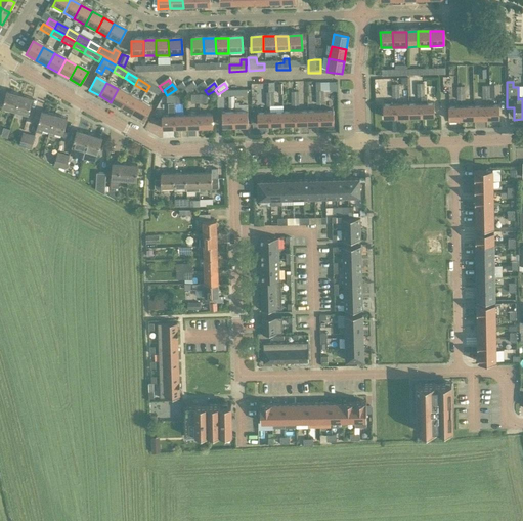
[(185,89),(183,91),(186,95),(193,90),(195,89),(192,84),(185,89)]
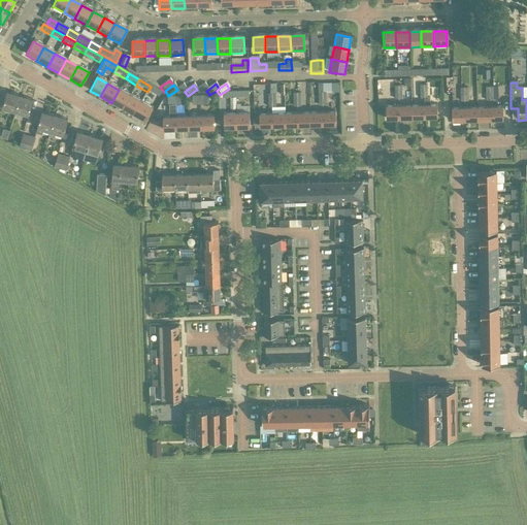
[(204,85),(197,90),(195,91),(198,96),(206,91),(208,90),(204,85)]
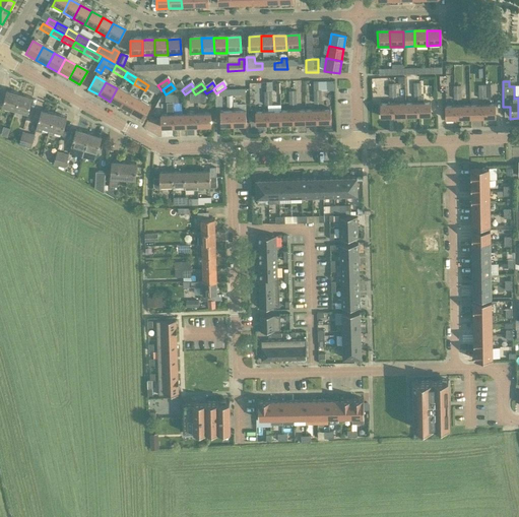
[(266,92),(266,83),(250,84),(250,100),(261,99),(261,92),(266,92)]
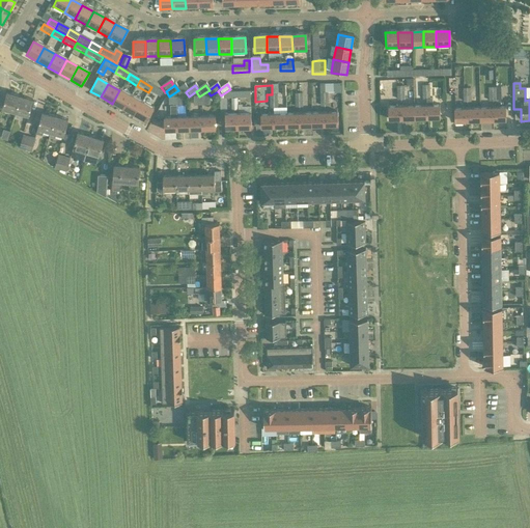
[(184,86),(178,90),(175,92),(178,98),(188,90),(184,86)]
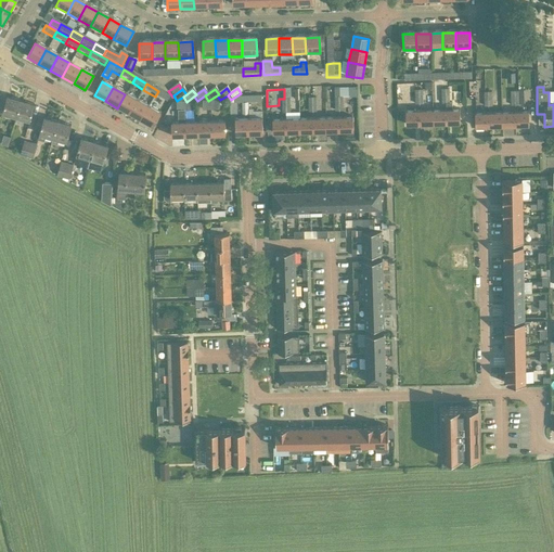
[(448,90),(445,90),(445,105),(445,112),(446,126),(459,126),(459,112),(451,112),(451,105),(449,105),(448,90)]
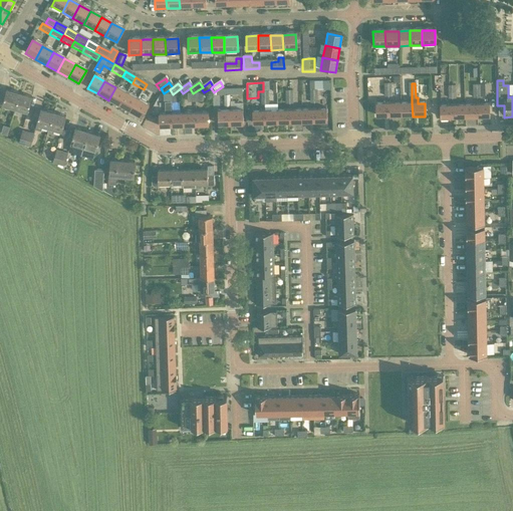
[(147,84),(144,89),(154,95),(158,90),(147,84)]
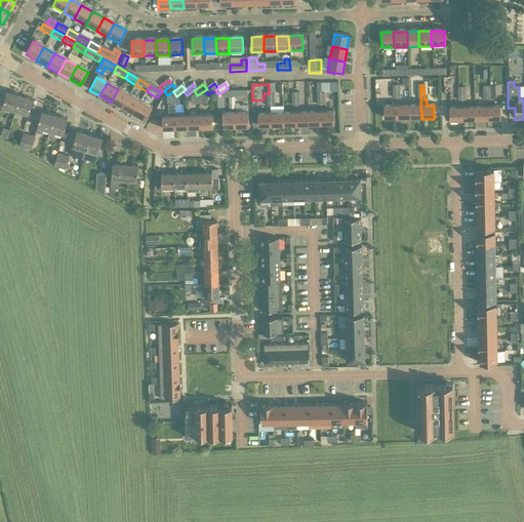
[(111,103),(121,108),(128,95),(118,89),(111,103)]
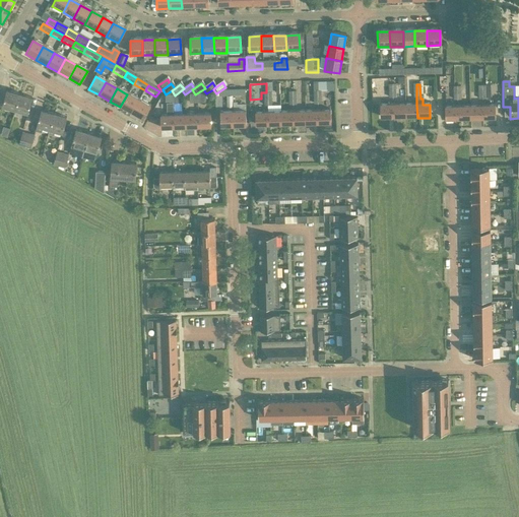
[(232,98),(232,91),(222,91),(219,92),(219,94),(213,94),(214,115),(218,115),(218,99),(219,99),(232,98)]
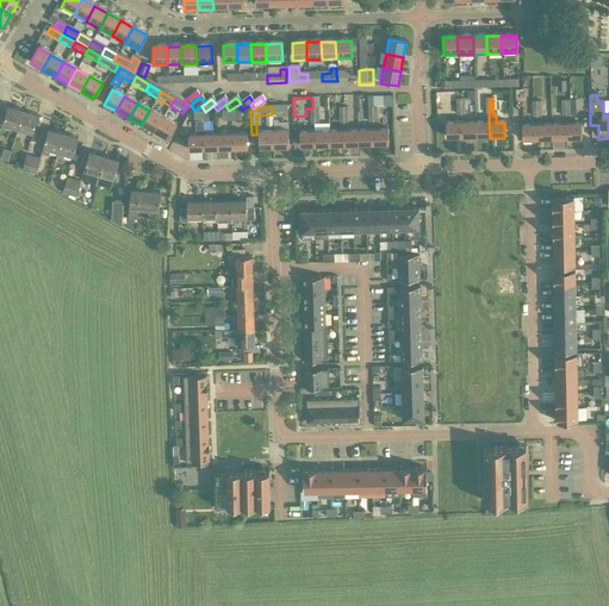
[(1,126),(17,131),(22,113),(7,110),(1,126)]
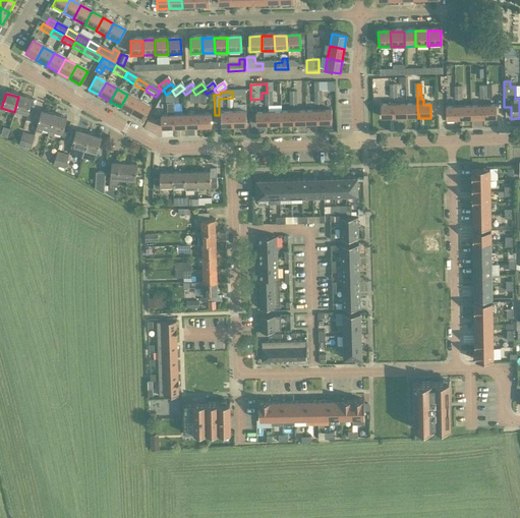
[(120,107),(131,114),(138,101),(127,95),(120,107)]
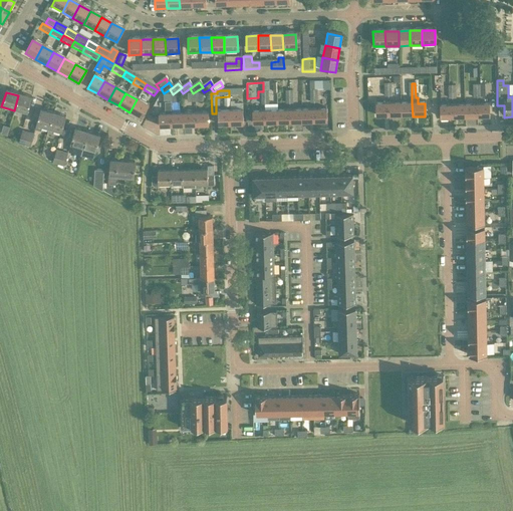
[(30,98),(18,95),(14,110),(26,113),(30,98)]
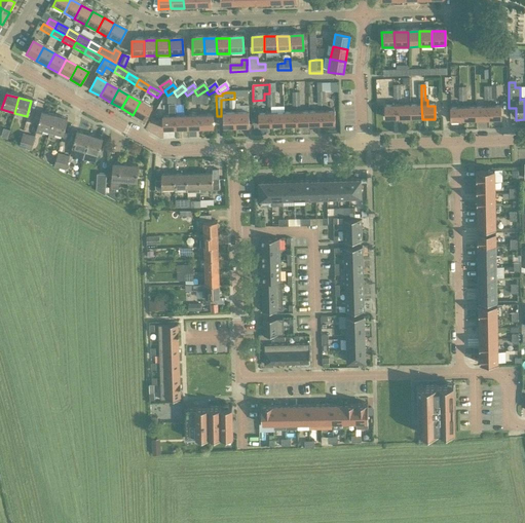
[(182,98),(174,99),(175,107),(182,107),(182,98)]
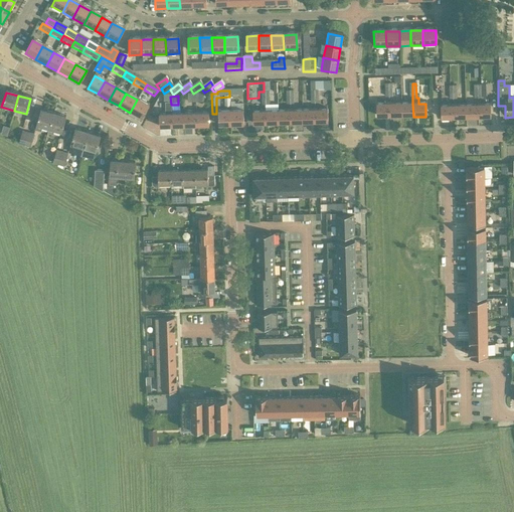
[(195,104),(195,96),(187,96),(187,105),(195,104)]
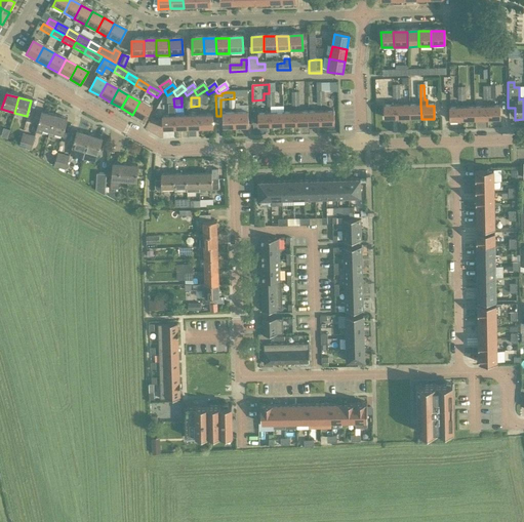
[(207,97),(199,97),(199,106),(207,106),(207,97)]
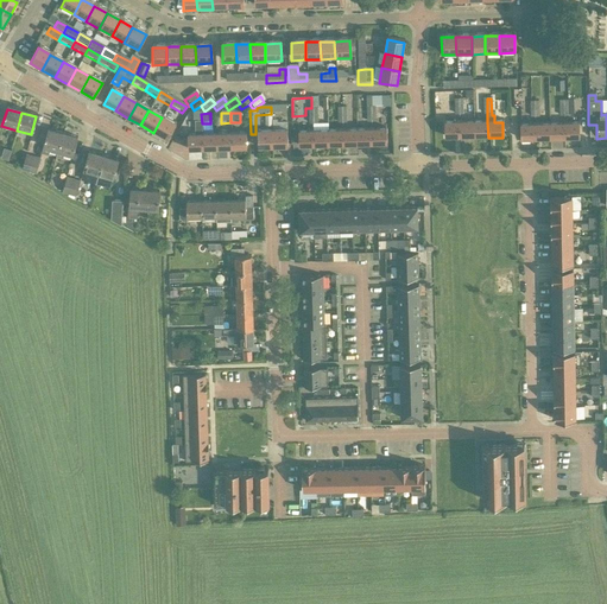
[(202,137),(202,124),(201,114),(188,114),(182,124),(194,124),(195,137),(187,137),(188,152),(202,151),(202,137)]
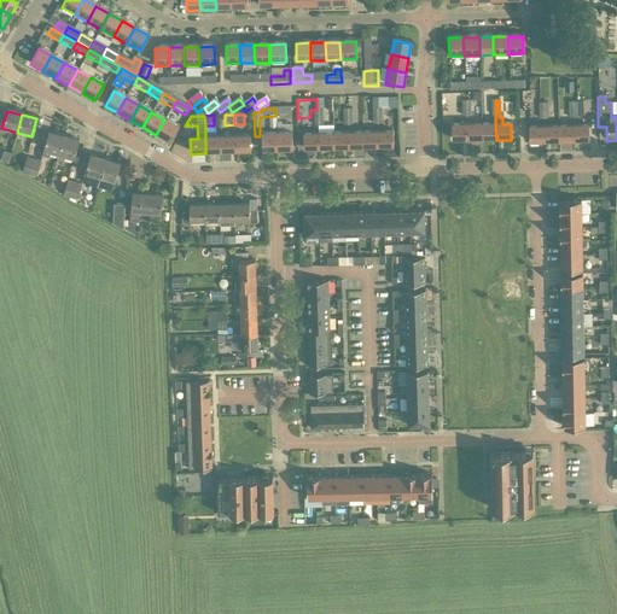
[(169,142),(173,138),(179,127),(164,120),(156,135),(169,142)]
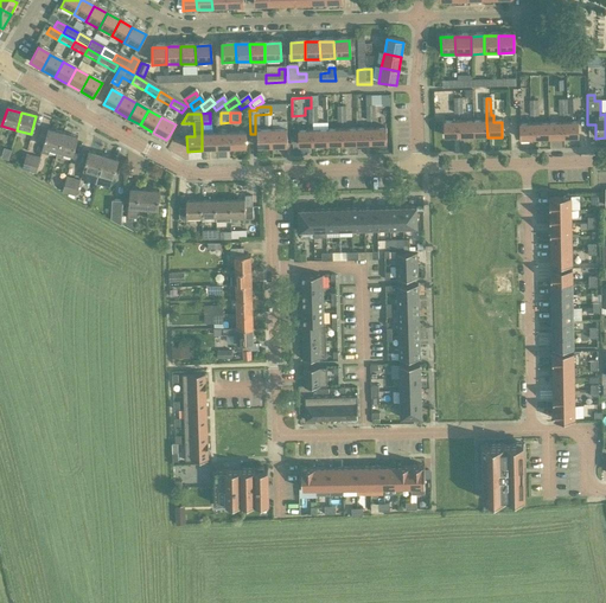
[(480,122),(472,123),(472,138),(488,138),(486,122),(480,122)]
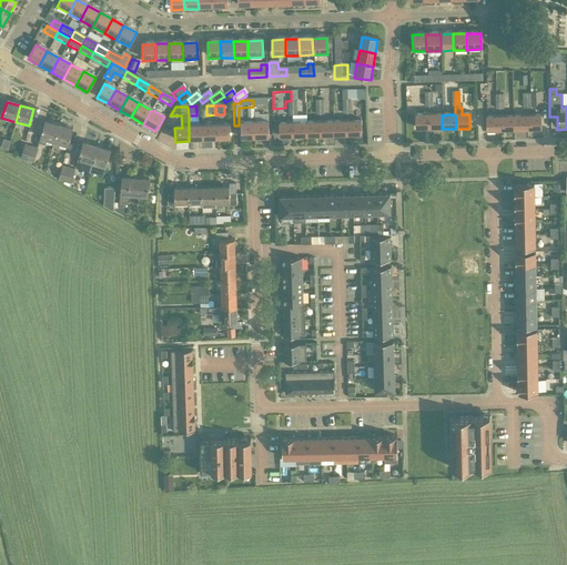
[(428,115),(414,117),(415,130),(428,130),(428,115)]
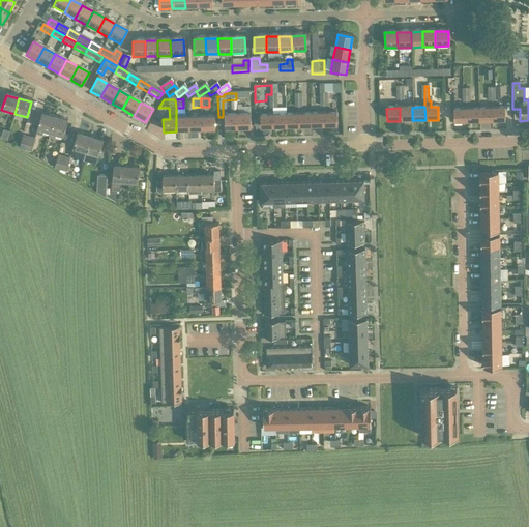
[(412,108),(400,108),(400,121),(412,120),(412,108)]
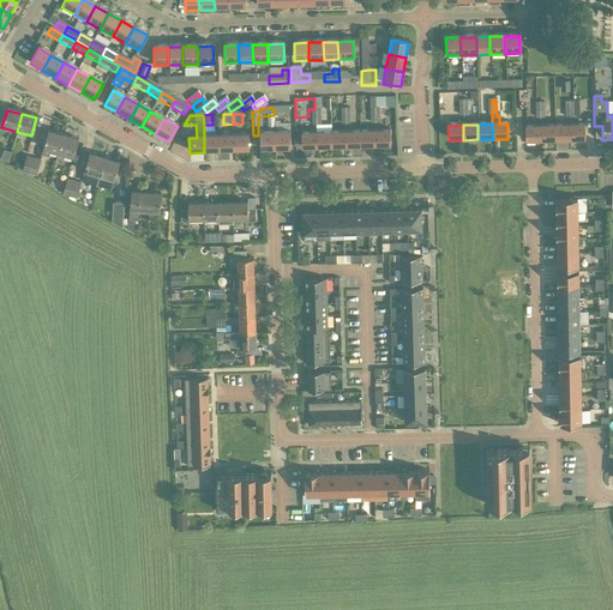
[(554,126),(540,127),(540,143),(554,142),(554,126)]
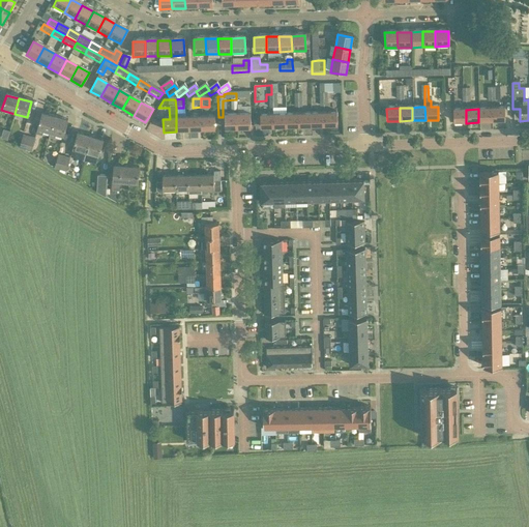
[(478,122),(492,122),(491,109),(478,109),(478,122)]
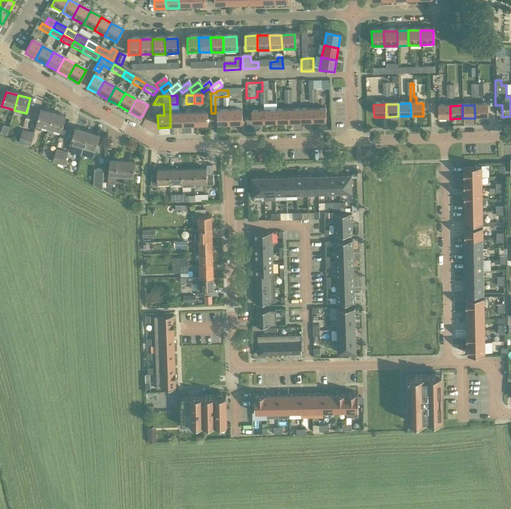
[(487,105),(474,105),(475,118),(487,118),(487,105)]
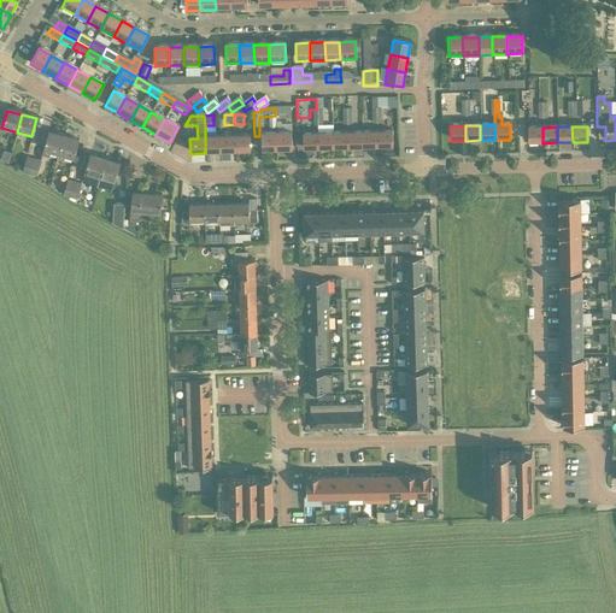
[(543,143),(543,128),(527,128),(527,143),(543,143)]
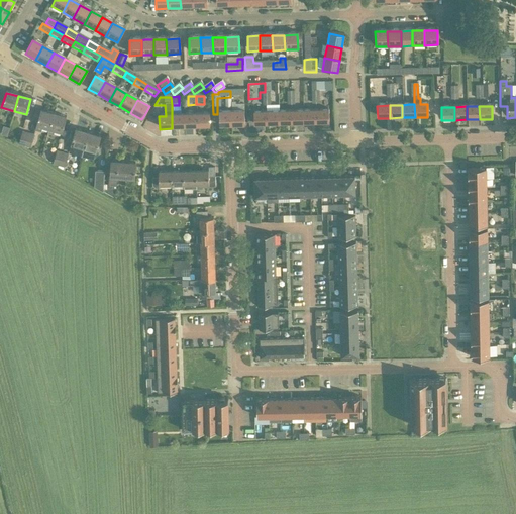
[(41,128),(48,130),(53,115),(40,111),(35,127),(34,131),(40,133),(41,128)]
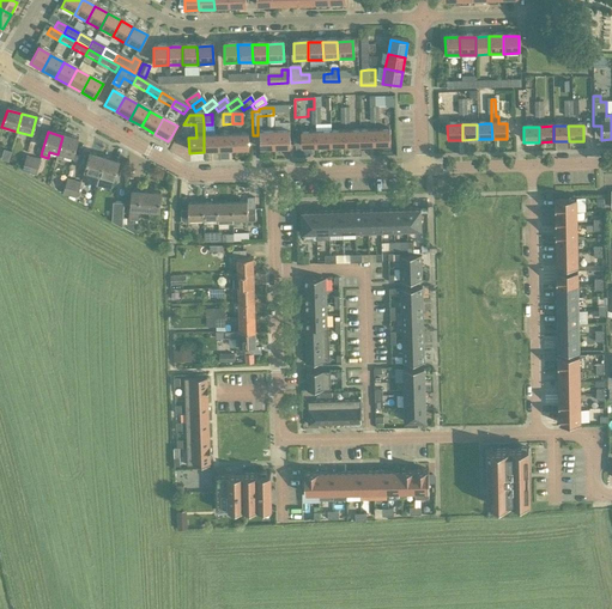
[(289,132),(273,133),(274,151),(290,150),(289,132)]
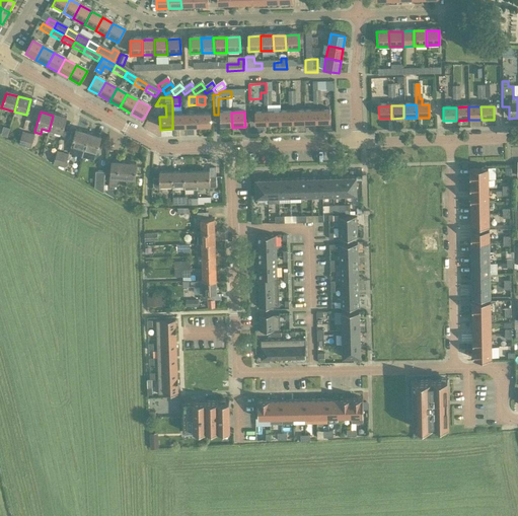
[(316,112),(304,113),(304,126),(317,125),(316,112)]
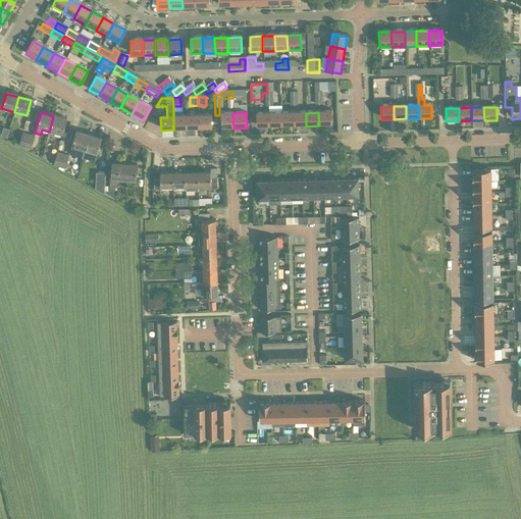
[(331,125),(331,112),(318,112),(319,125),(331,125)]
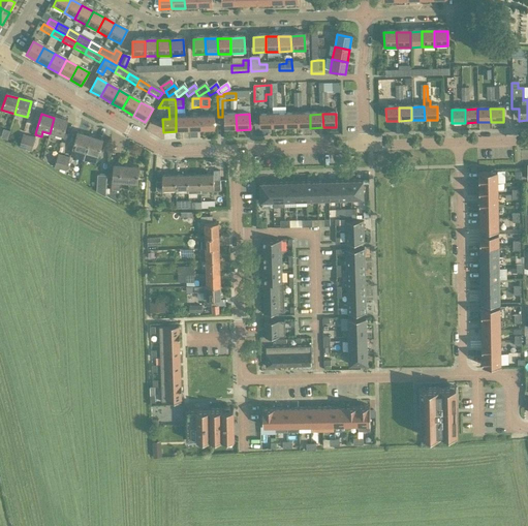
[(236,115),(223,115),(224,130),(237,130),(236,115)]
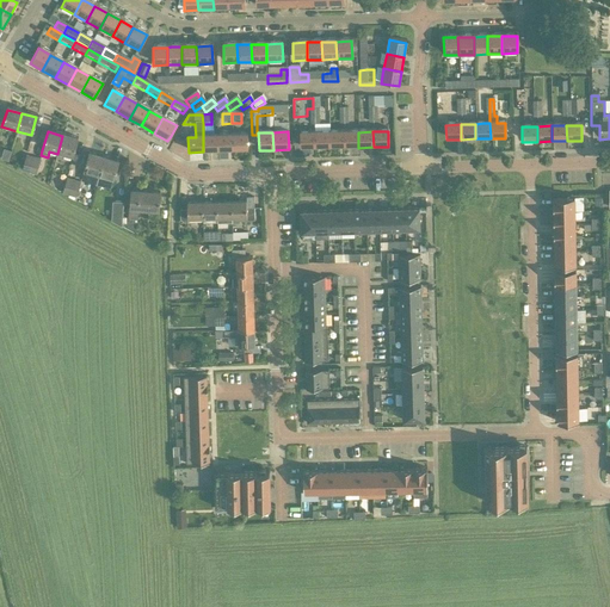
[(328,132),(314,134),(314,149),(330,148),(328,132)]
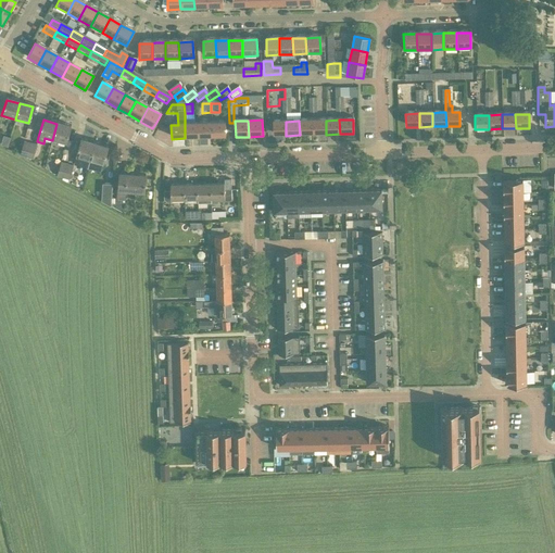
[(312,121),(299,121),(300,135),(313,135),(312,121)]
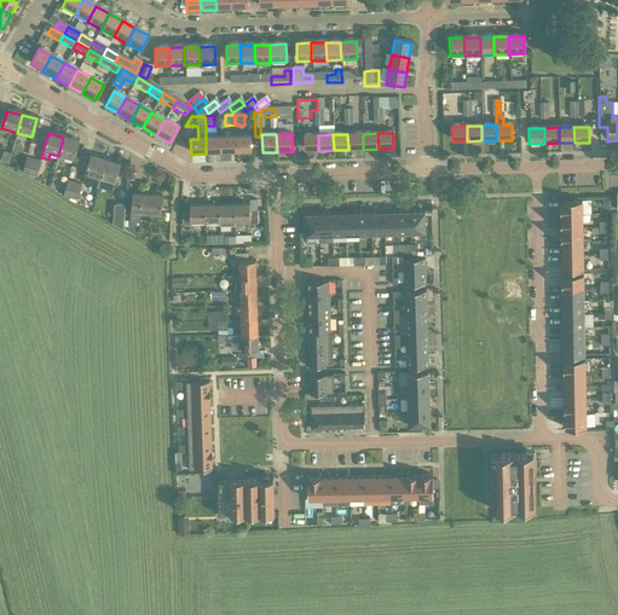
[(348,150),(363,150),(363,134),(347,134),(348,150)]
